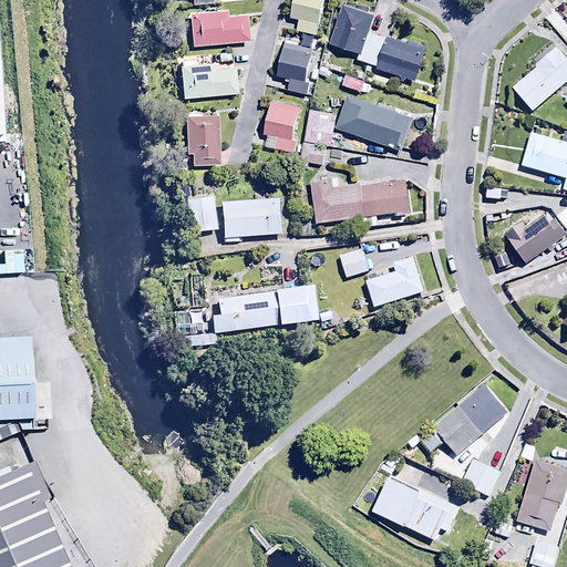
[(3,0),(0,0),(0,152),(10,152),(3,0)]
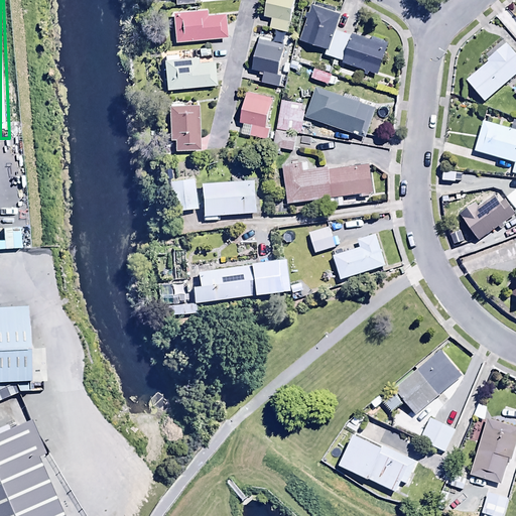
[(286,31),(293,0),(266,0),(263,15),(271,17),(269,27),(286,31)]
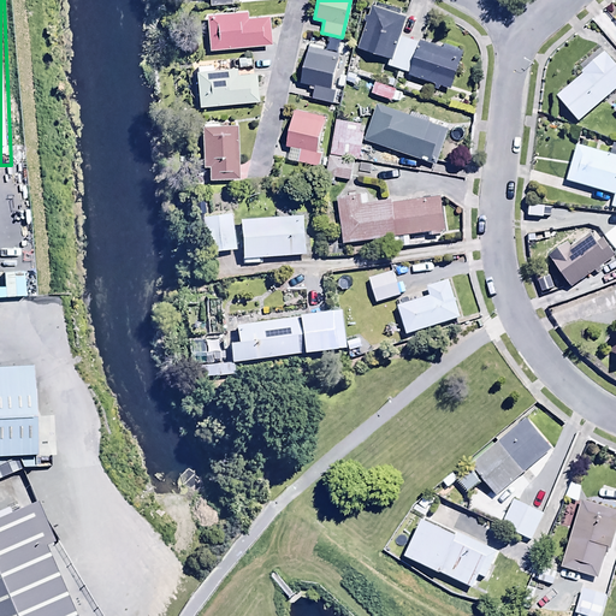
[(404,15),(372,4),(357,48),(390,59),(398,34),(404,15)]
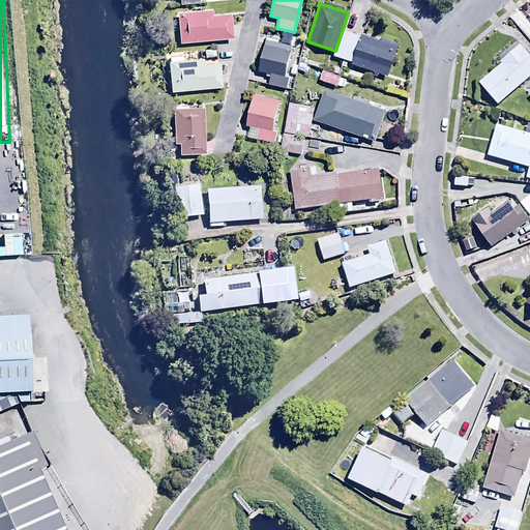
[(179,43),(232,39),(229,15),(212,17),(212,10),(176,13),(179,43)]
